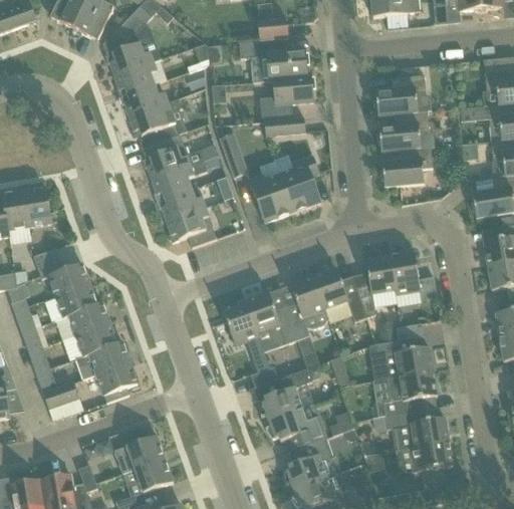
[(0,0),(0,33),(13,29),(3,0),(0,0)]
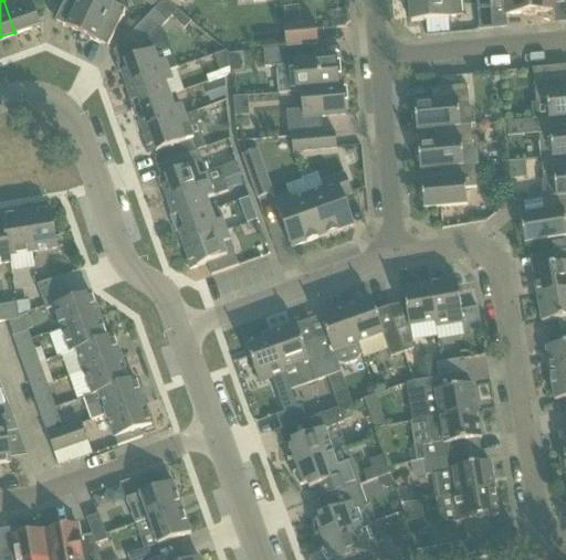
[(3,0),(14,32),(32,25),(31,23),(40,20),(32,0),(3,0)]
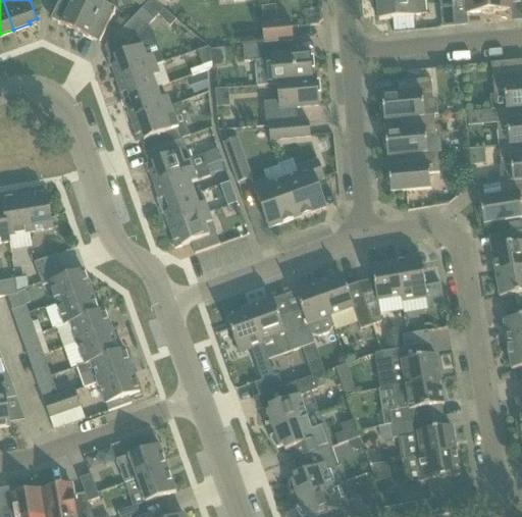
[(59,0),(52,15),(58,18),(58,21),(92,38),(94,36),(100,39),(109,20),(115,6),(103,0),(59,0)]
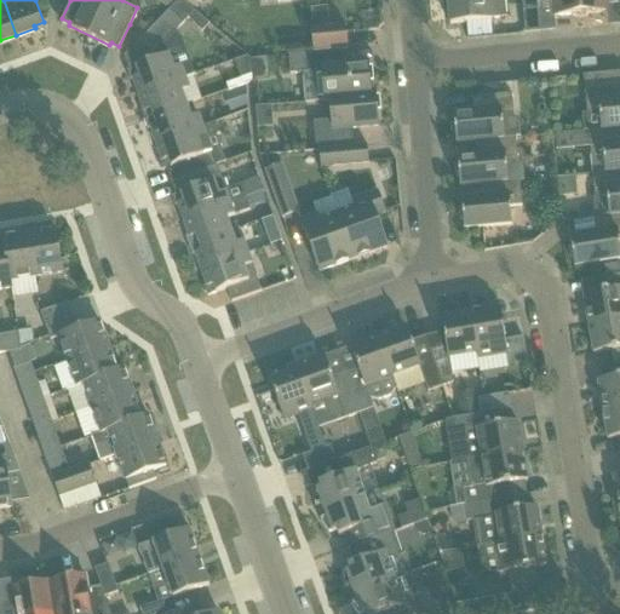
[(174,0),(138,38),(153,51),(194,7),(185,0),(174,0)]
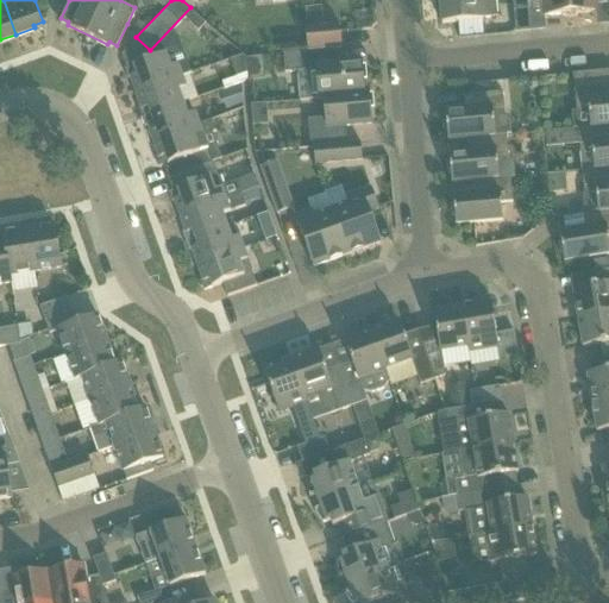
[(440,0),(443,20),(483,17),(482,14),(497,13),(496,0),(440,0)]
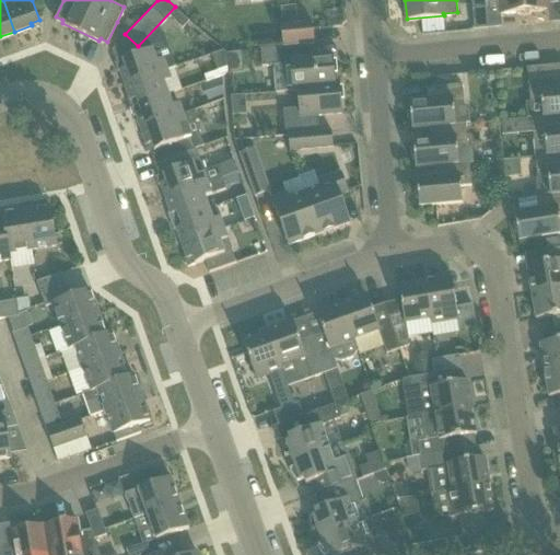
[(499,0),(500,12),(524,10),(523,0),(486,0),(487,6),(487,0),(499,0)]
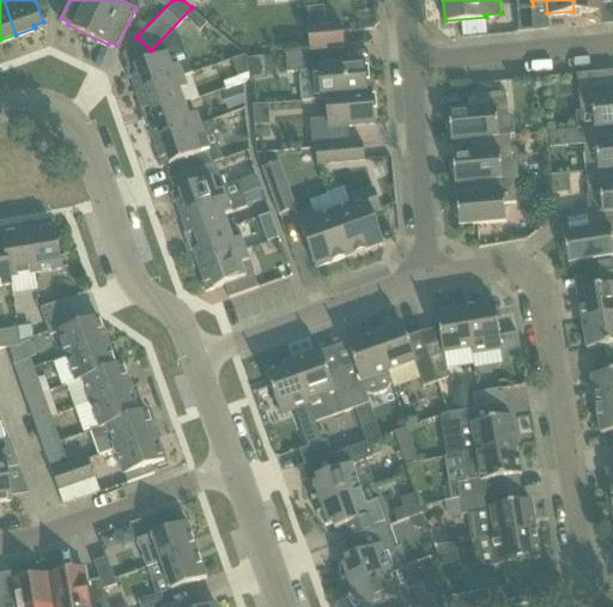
[(572,0),(574,11),(600,8),(599,0),(572,0)]
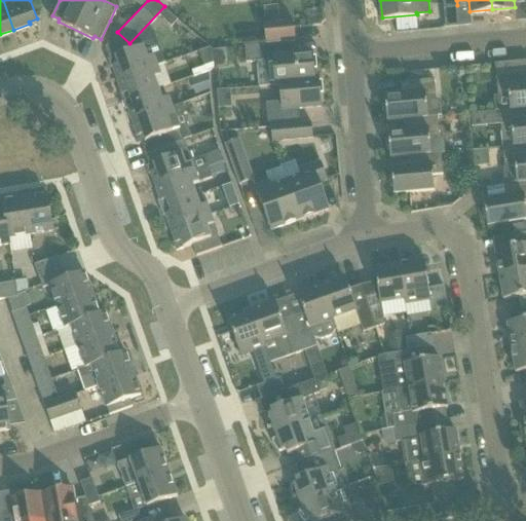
[(119,15),(112,30),(116,32),(128,20),(119,15)]
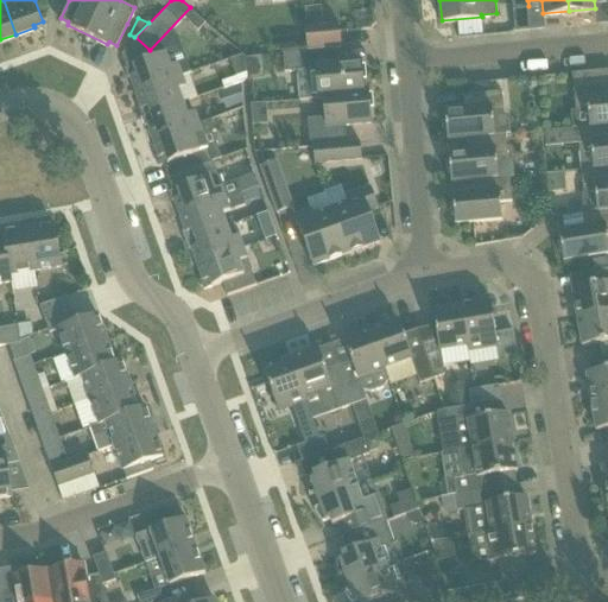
[(305,24),(306,48),(327,45),(327,46),(341,45),(339,21),(316,24),(305,24)]
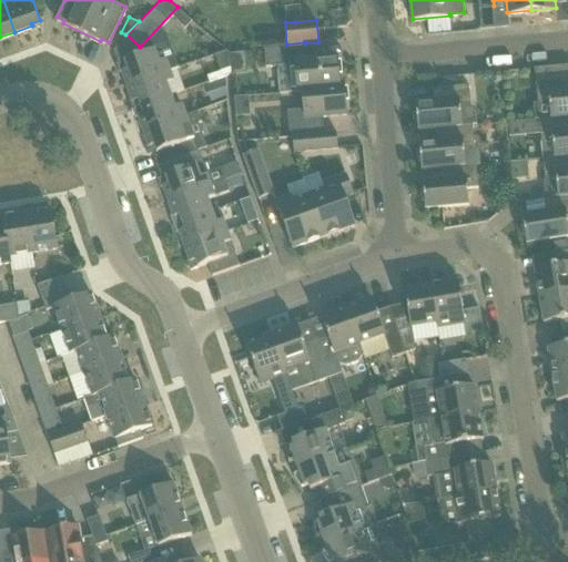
[(277,62),(280,90),(302,88),(340,84),(337,58),(306,60),(305,43),(305,42),(286,44),(264,47),(265,63),(277,62)]
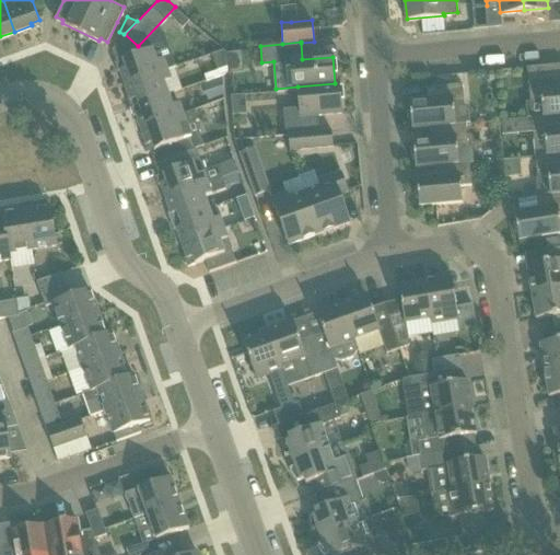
[(211,50),(218,67),(228,64),(226,49),(223,46),(211,50)]
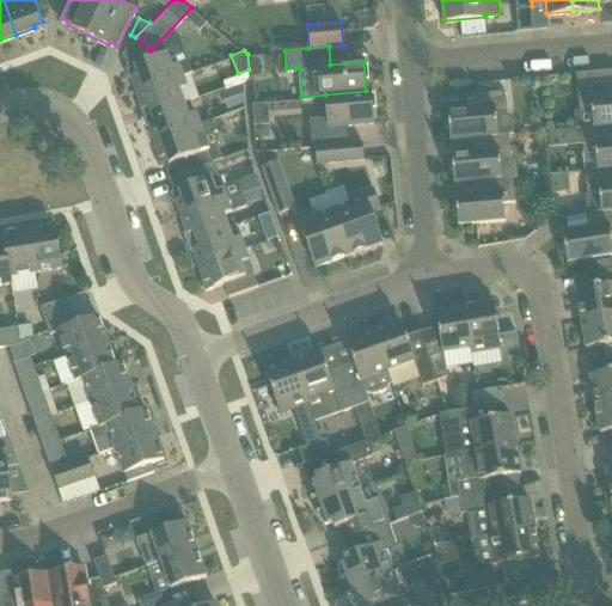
[(132,74),(136,89),(183,73),(179,62),(171,65),(166,51),(124,66),(128,75),(132,74)]
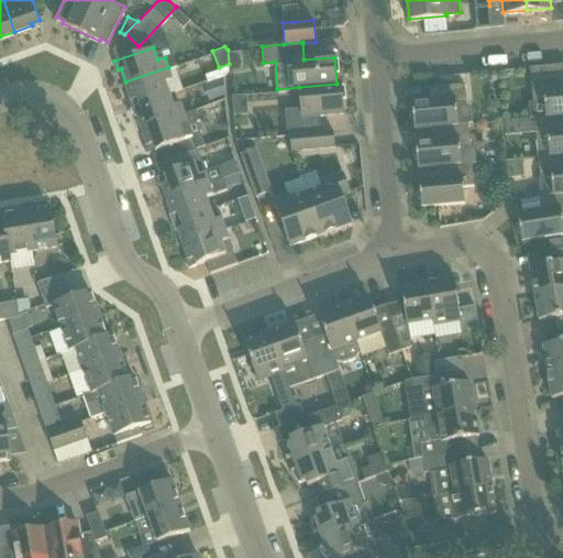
[(544,99),(545,115),(562,112),(562,113),(562,112),(562,86),(561,87),(559,63),(530,65),(533,100),(544,99)]
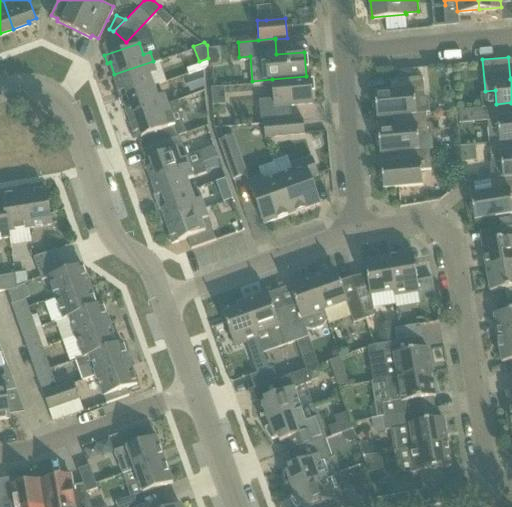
[(116,89),(119,96),(154,83),(150,73),(156,71),(153,61),(114,74),(119,88),(116,89)]
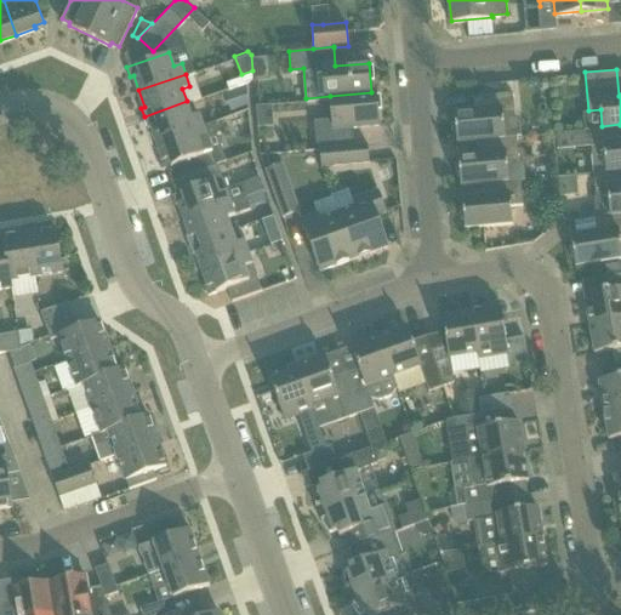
[(245,83),(224,90),(231,108),(248,101),(245,83)]
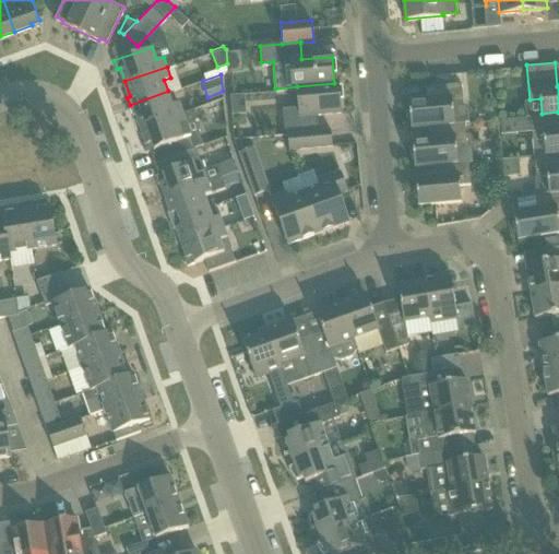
[(283,106),(284,128),(290,128),(312,126),(311,113),(341,110),(339,82),(334,83),(297,86),(299,104),(283,106)]
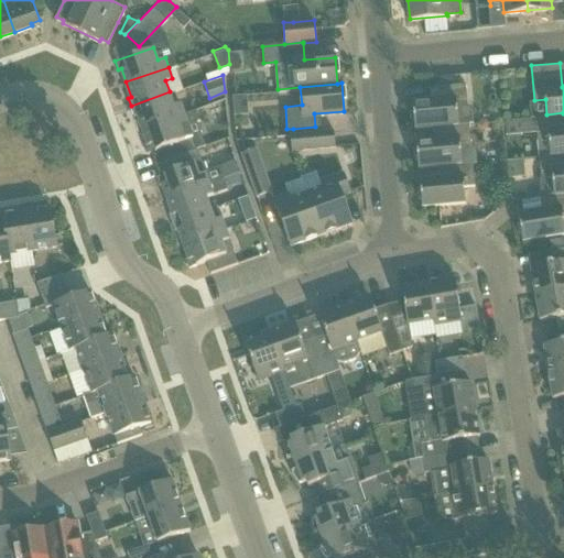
[(414,118),(414,127),(441,124),(441,123),(469,121),(473,120),(473,109),(467,105),(466,83),(437,85),(438,98),(412,100),(413,109),(410,109),(411,119),(414,118)]
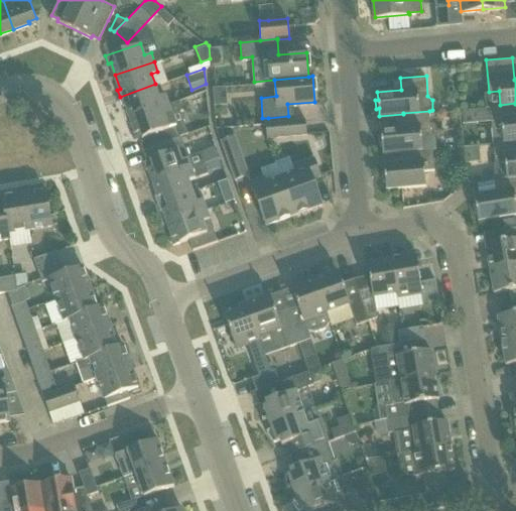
[(125,104),(129,116),(168,102),(165,93),(159,96),(155,84),(120,97),(123,105),(125,104)]
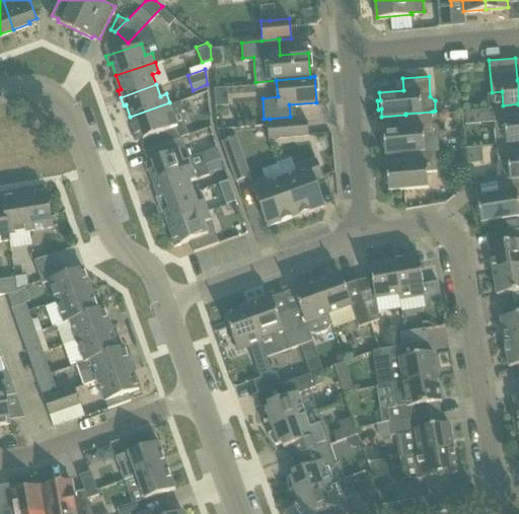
[(169,102),(130,117),(135,131),(133,131),(136,139),(157,132),(161,142),(181,135),(173,113),(184,108),(180,98),(169,102)]
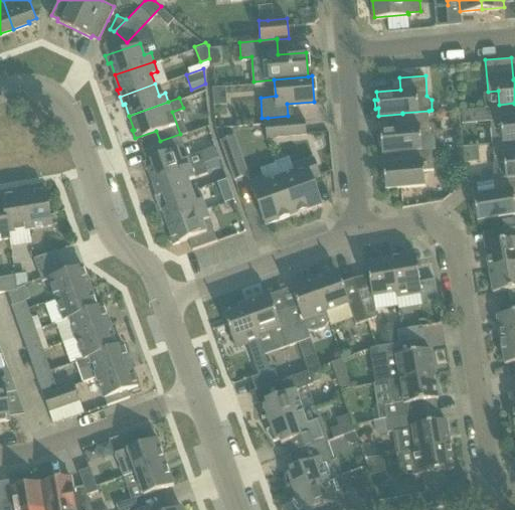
[(489,106),(492,141),(514,139),(514,105),(514,104),(514,103),(499,105),(489,106)]
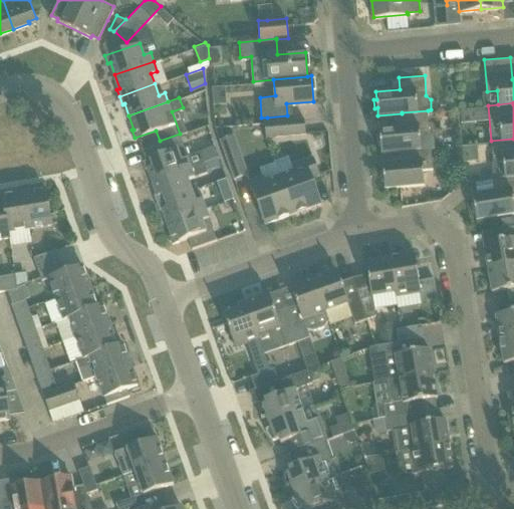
[(380,144),(381,152),(405,150),(405,149),(431,147),(431,146),(435,146),(434,136),(430,132),(428,110),(402,112),(402,113),(403,125),(378,128),(379,135),(377,136),(377,144),(380,144)]
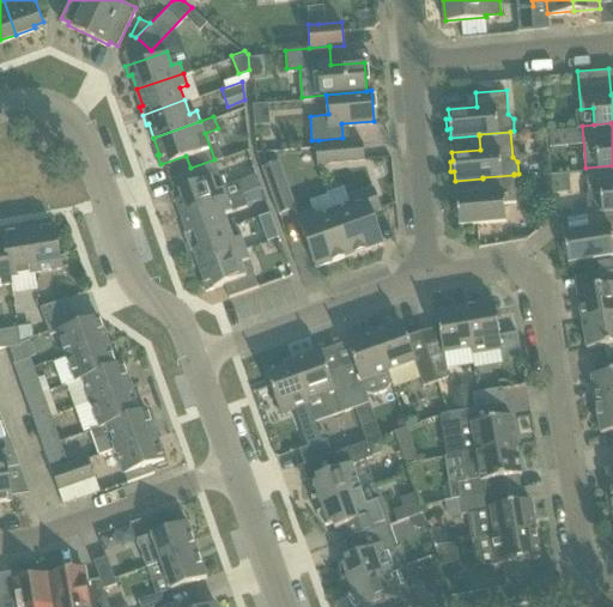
[(315,144),(316,162),(364,157),(363,140),(315,144)]
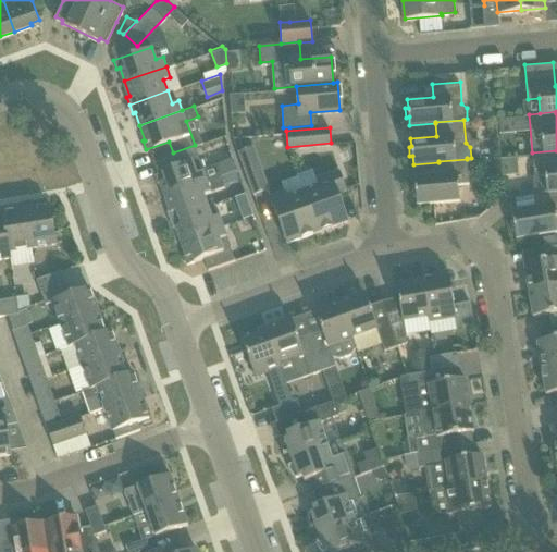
[(237,149),(252,193),(268,187),(252,144),(237,149)]
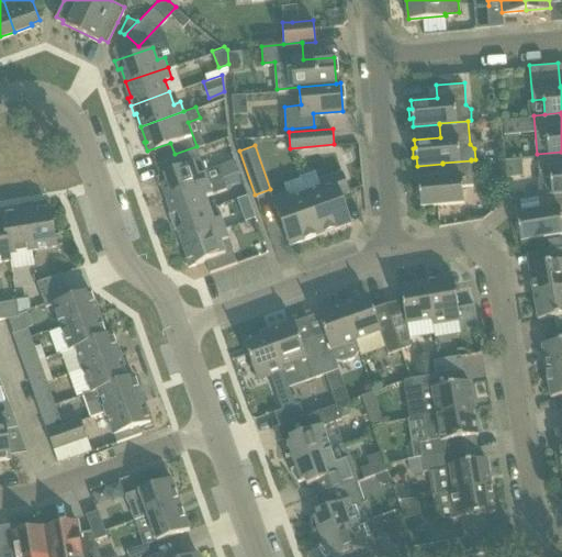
[(161,182),(166,196),(209,181),(204,170),(206,168),(203,159),(201,158),(197,146),(175,154),(164,158),(168,170),(155,175),(158,184),(161,182)]
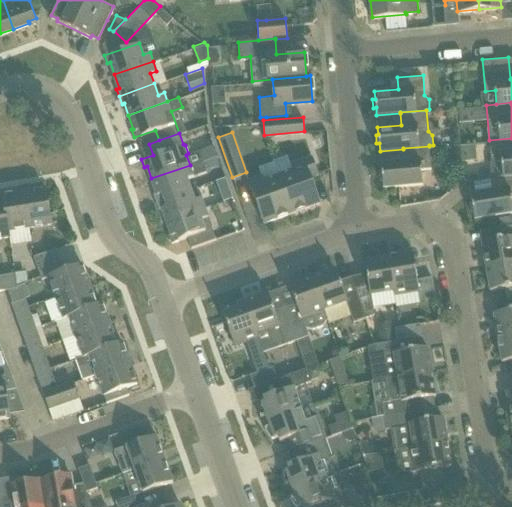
[(511,138),(489,140),(492,176),(511,173),(511,138)]
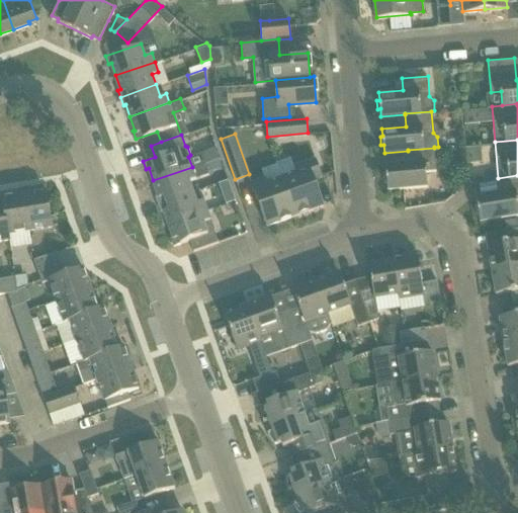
[(386,180),(387,188),(427,185),(426,170),(436,169),(434,149),(434,148),(408,150),(408,151),(409,162),(385,164),(385,172),(383,172),(384,181),(386,180)]
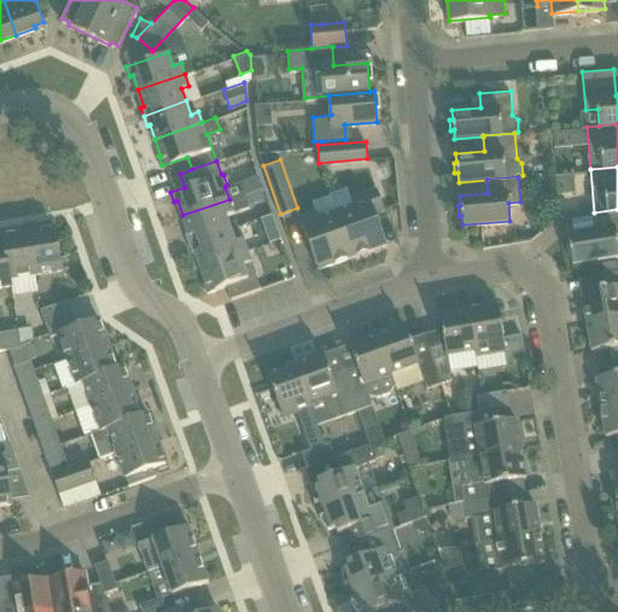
[(185,233),(188,242),(231,226),(226,214),(250,205),(248,202),(267,196),(263,186),(245,193),(245,194),(229,199),(182,215),(188,232),(185,233)]
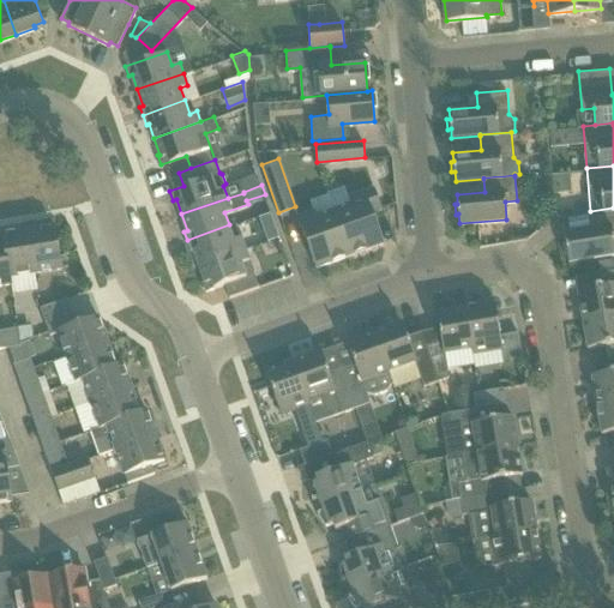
[(333,209),(350,254),(384,242),(372,210),(381,206),(374,186),(349,196),(351,203),(333,209)]
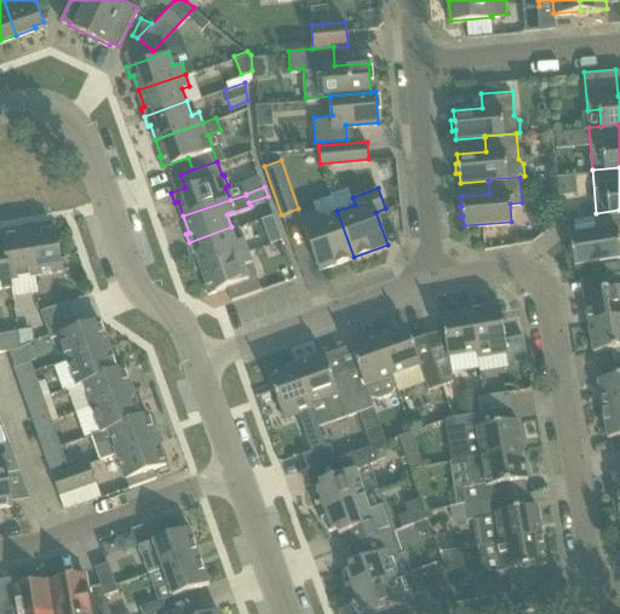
[(569,235),(574,263),(608,257),(619,254),(619,246),(619,236),(619,210),(596,213),(595,213),(597,230),(569,235)]
